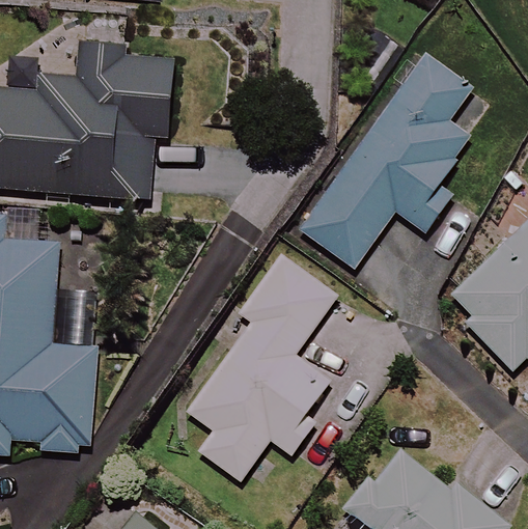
[(128,51),(81,48),(78,82),(40,79),(39,93),(0,89),(0,188),(151,201),(157,137),(175,138),(182,65),(127,61),(128,51)]
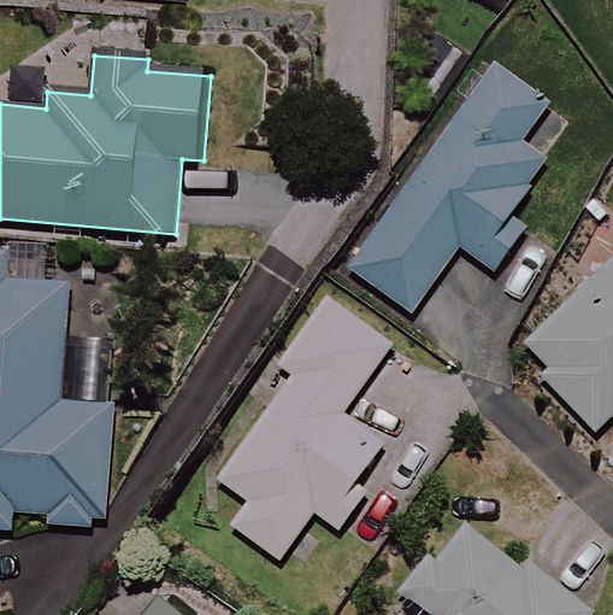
[(460,247),(506,280),(536,233),(512,216),(548,165),(522,146),(550,107),(496,68),(349,269),(412,314),(460,247)]
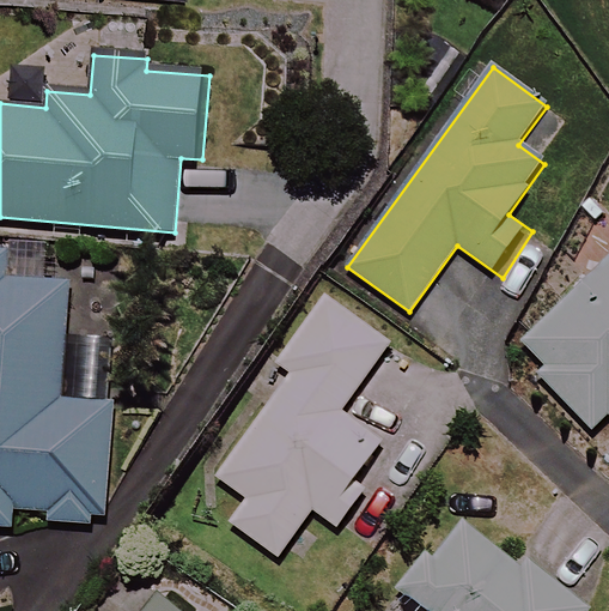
[(113,404),(61,399),(72,259),(0,252),(0,552),(8,554),(11,516),(103,524),(113,404)]
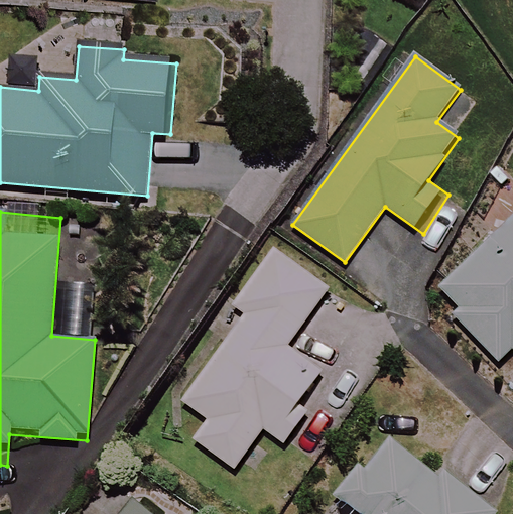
[(512,222),(440,285),(458,305),(452,309),(496,361),(512,347),(512,222)]
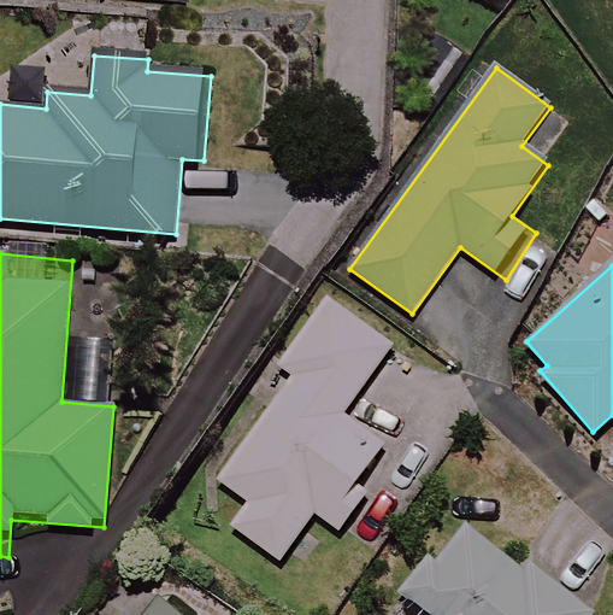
[(388,347),(324,303),(278,367),(293,376),(218,480),(248,502),(231,526),(278,561),(313,513),(339,531),(364,493),(354,487),(383,447),(339,416),(388,347)]
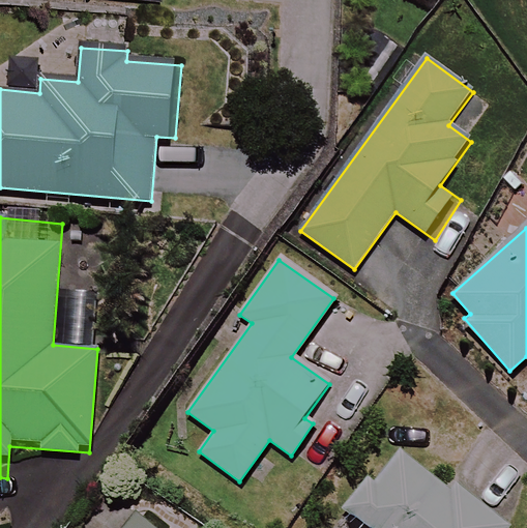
[(501,527),(502,527),(393,444),(344,510),(367,527),(501,527)]
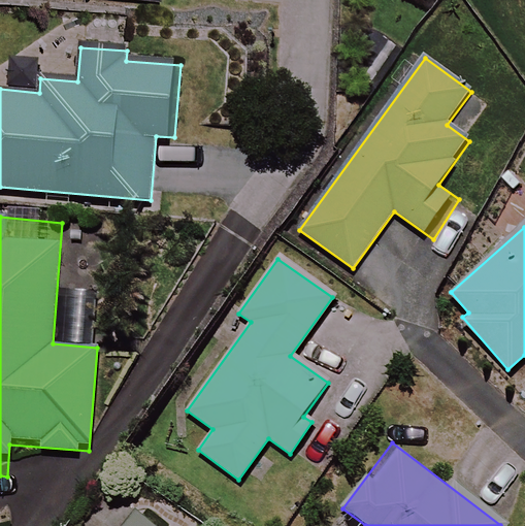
[(156,525),(137,512),(125,525),(156,525)]
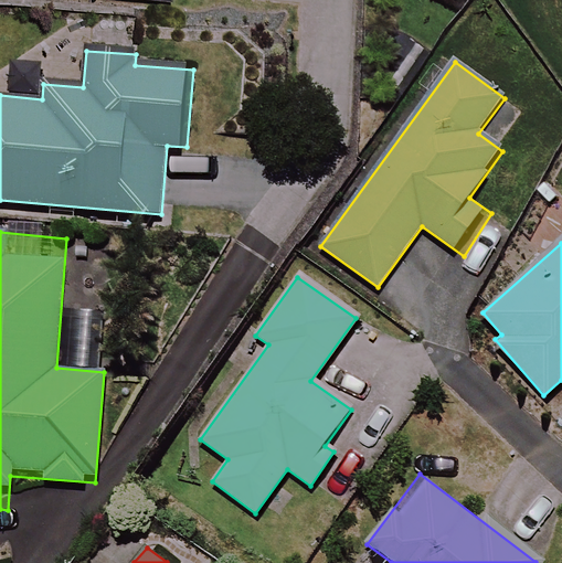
All buildings are outlined.
